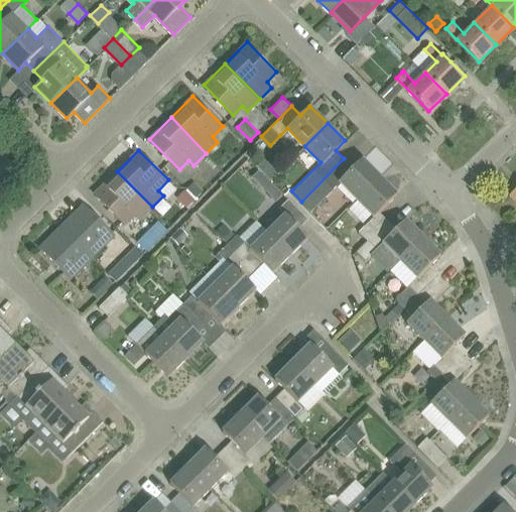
[(270,178),(277,171),(264,157),(257,164),(270,178)]
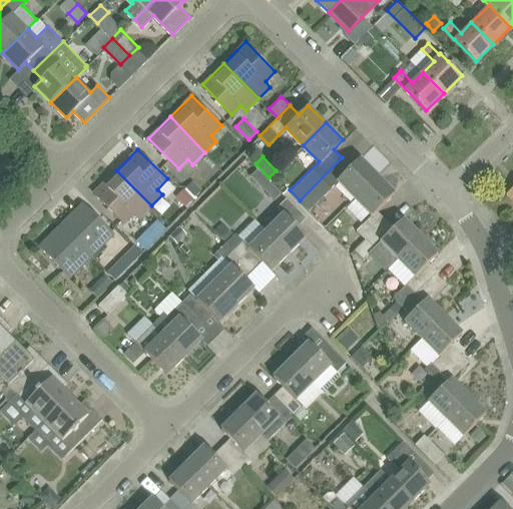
[(338,180),(355,197),(378,174),(360,156),(351,166),(342,157),(300,200),(309,209),(338,180)]
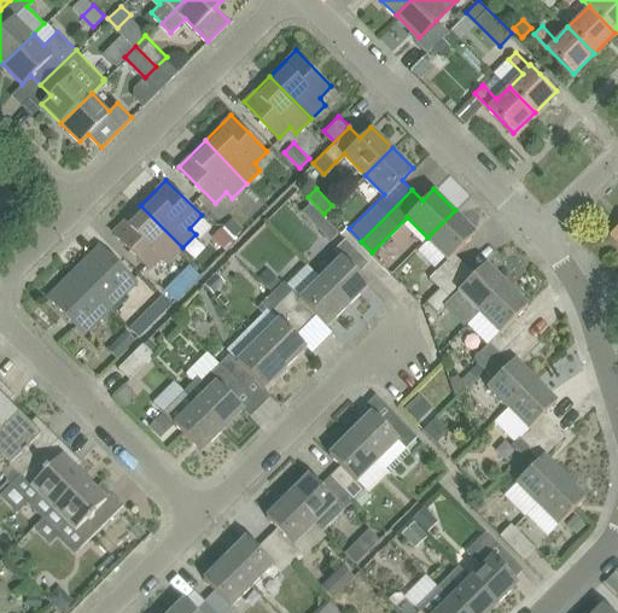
[(150,267),(161,256),(167,262),(182,247),(140,205),(114,231),(150,267)]
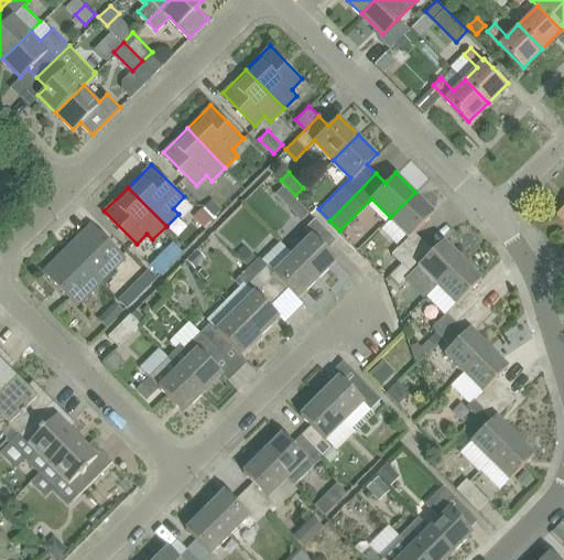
[(392,251),(402,261),(424,239),(414,230),(434,211),(415,192),(390,217),(409,236),(392,251)]
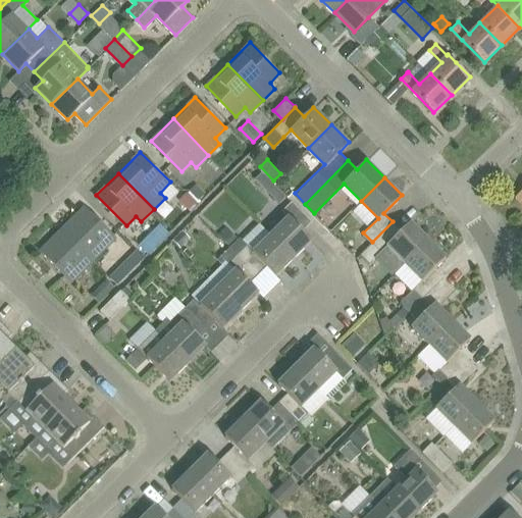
[(196,183),(189,189),(199,199),(205,192),(196,183)]
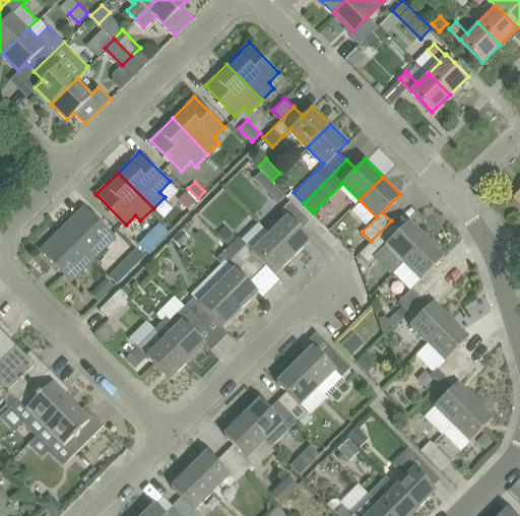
[(273,183),(267,189),(278,200),(284,193),(273,183)]
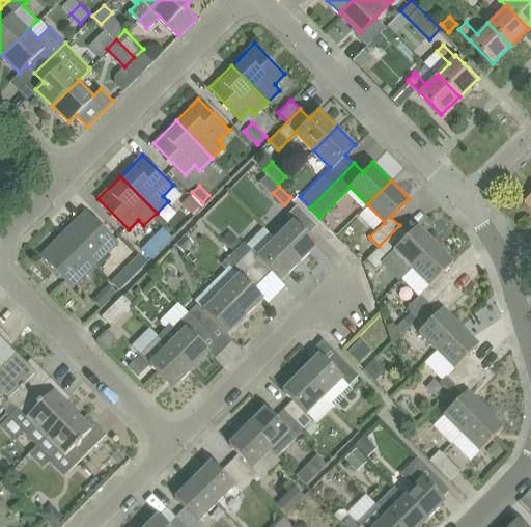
[(183,201),(192,212),(200,203),(191,193),(183,201)]
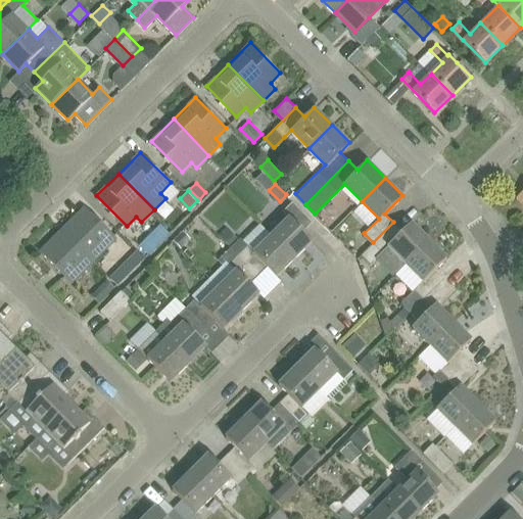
[(289,217),(272,234),(294,256),(313,239),(303,230),(313,221),(292,199),(282,209),(289,217)]
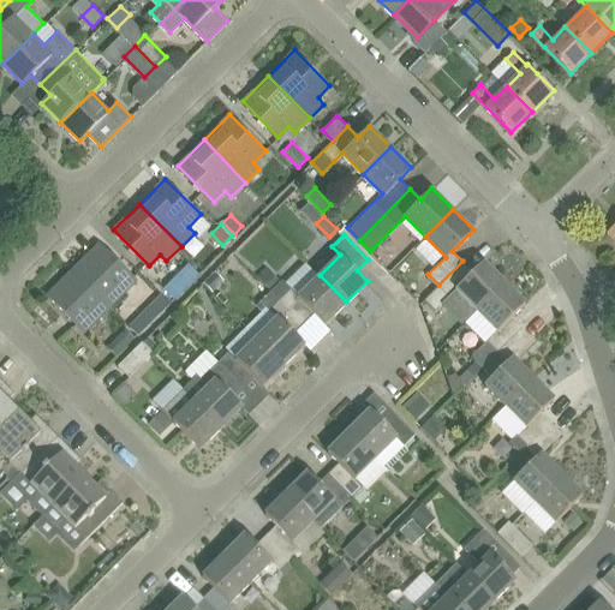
[(100,243),(75,269),(109,304),(136,279),(100,243)]
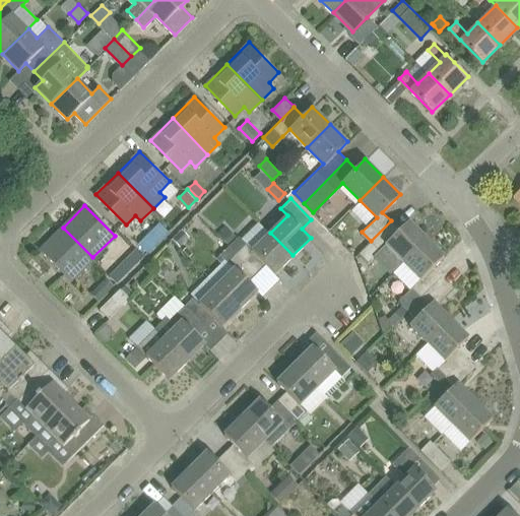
[(386,244),(403,261),(427,238),(409,220),(399,230),(391,220),(371,241),(359,252),(369,262),(386,244)]
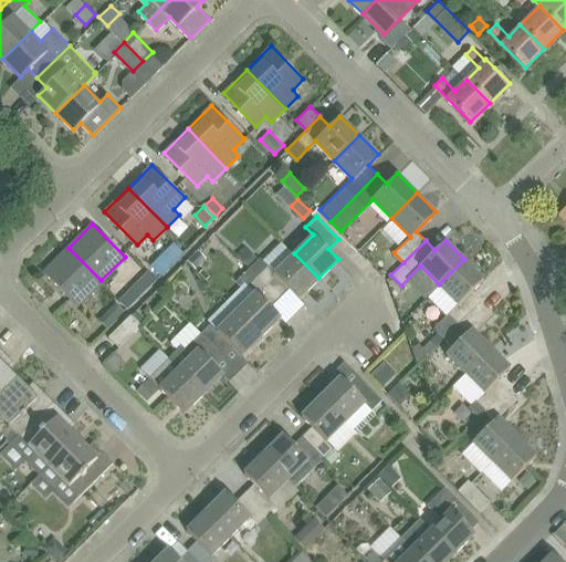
[(244,243),(236,252),(249,266),(258,257),(244,243)]
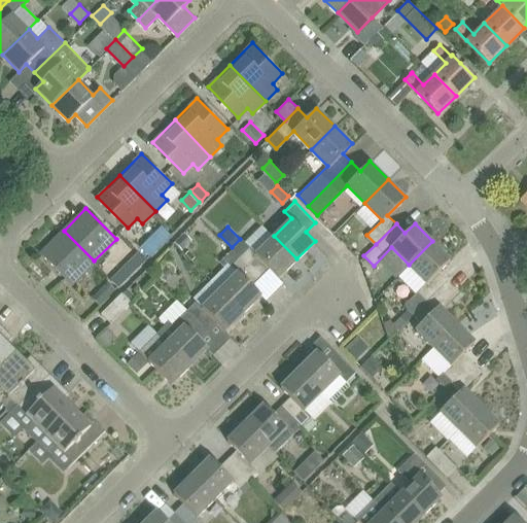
[(72,283),(94,260),(64,231),(41,252),(72,283)]
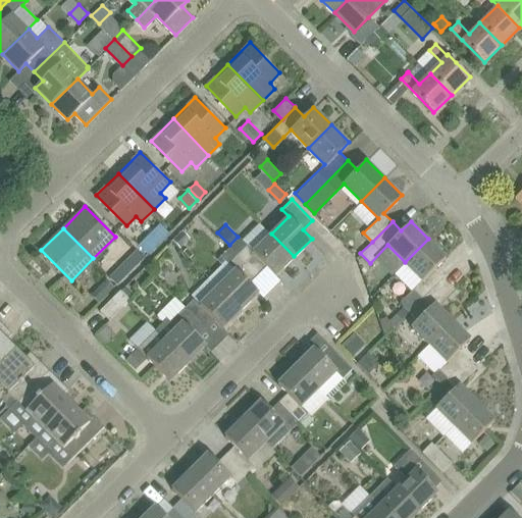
[(191,237),(183,228),(173,238),(180,246),(191,237)]
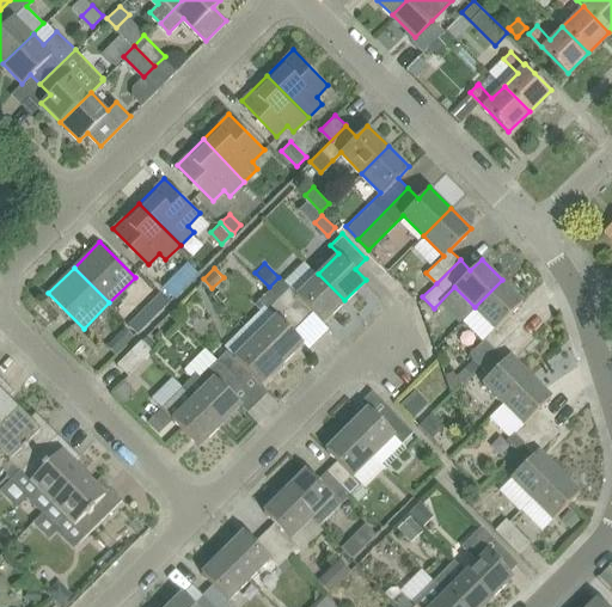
[(318,274),(308,283),(295,269),(283,280),(281,276),(270,287),(303,320),(313,311),(324,322),(344,300),(318,274)]
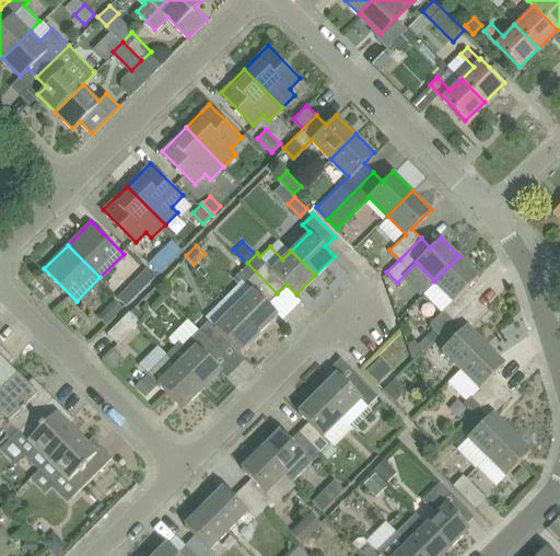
[(125,286),(147,264),(132,251),(112,273),(125,286)]
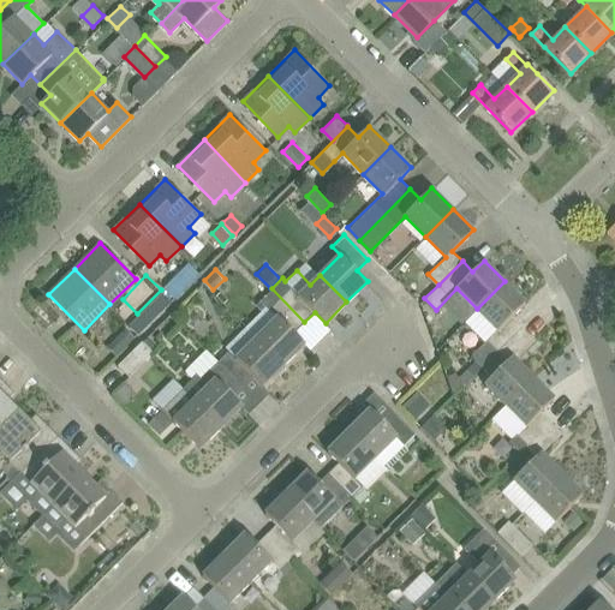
[(174,298),(186,287),(174,275),(163,286),(174,298)]
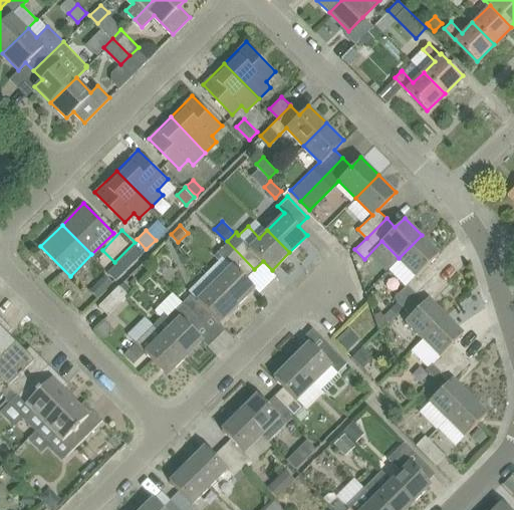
[(422,235),(399,258),(416,275),(394,296),(398,299),(402,304),(436,271),(429,263),(439,253),(422,235)]
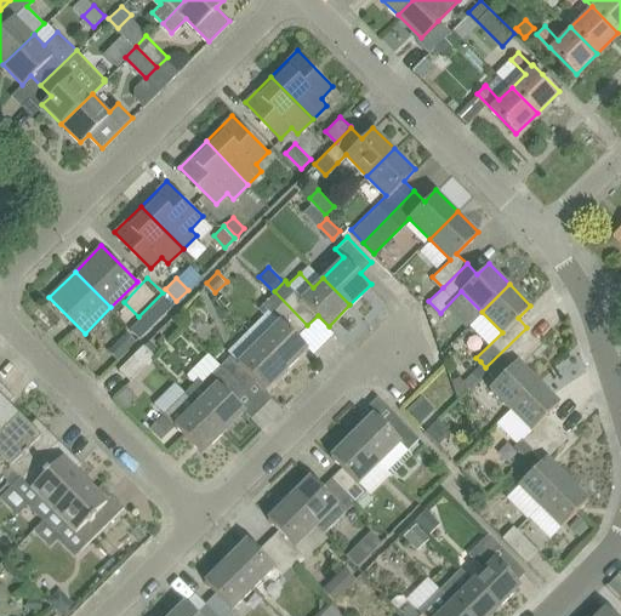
[(280,321),(260,341),(286,368),(308,347),(297,335),(307,325),(274,291),(263,302),(272,312),(271,312),(280,321)]
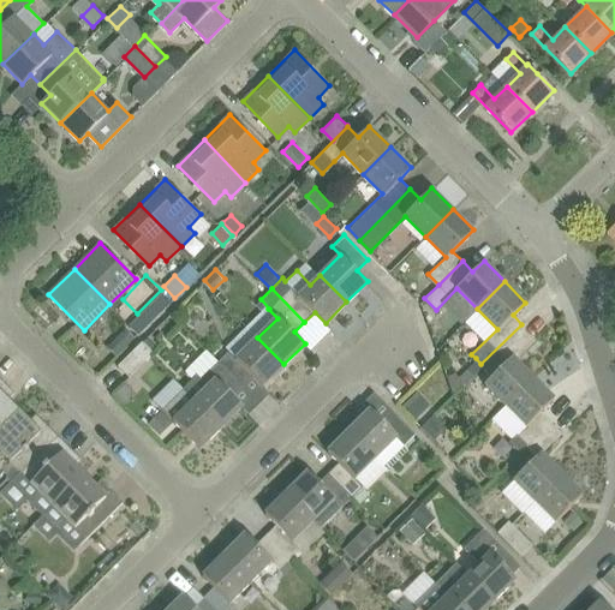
[(162,292),(148,305),(157,315),(171,301),(162,292)]
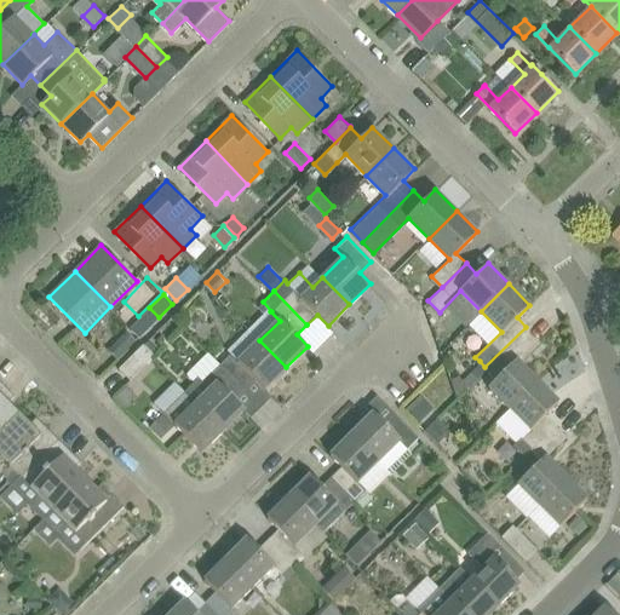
[(538,339),(526,327),(484,367),(486,368),(497,379),(489,386),(510,408),(538,380),(517,360),(538,339)]
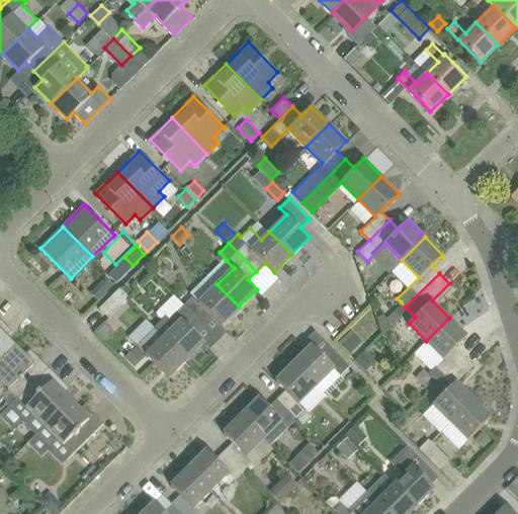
[(113,282),(106,274),(98,282),(106,290),(113,282)]
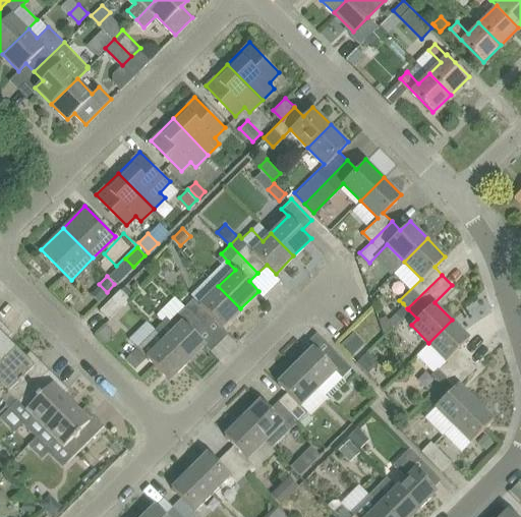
[(193,296),(184,305),(205,326),(214,317),(223,326),(240,308),(218,286),(200,303),(193,296)]
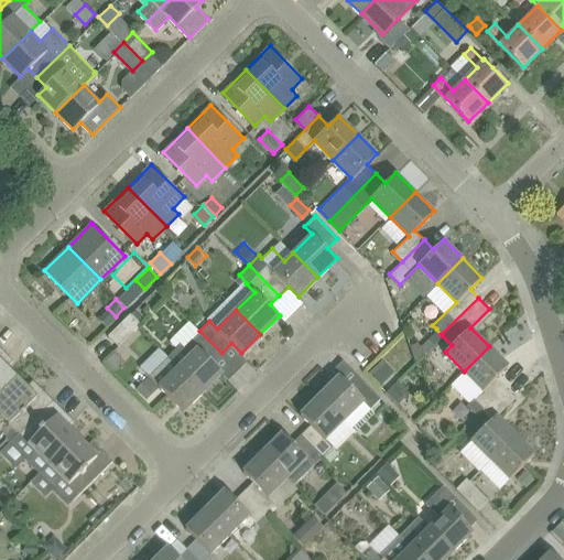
[(108,334),(117,343),(118,344),(140,323),(130,313),(108,334)]
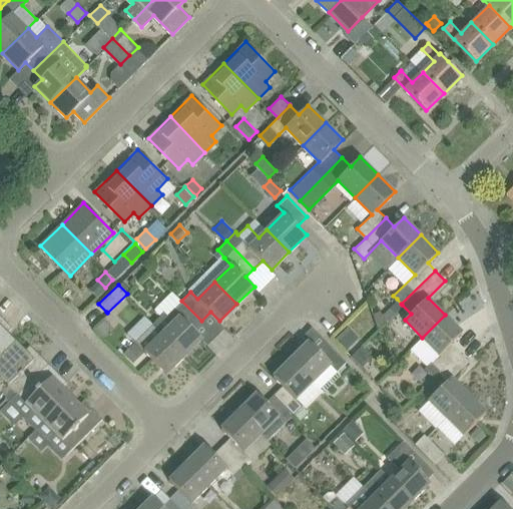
[(397,299),(383,313),(388,319),(402,305),(401,304),(397,299)]
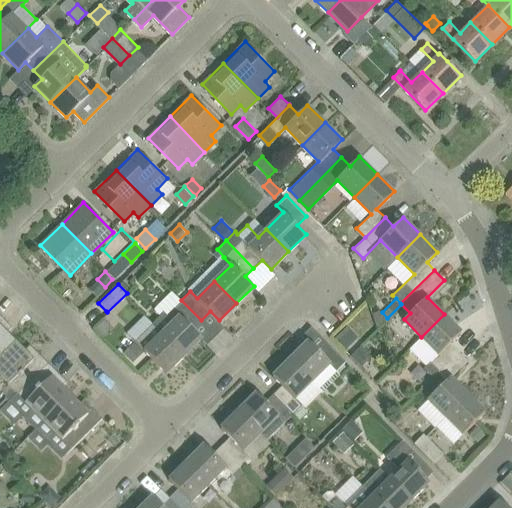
[(165,311),(153,323),(185,355),(202,337),(193,328),(201,320),(181,300),(167,314),(165,311)]
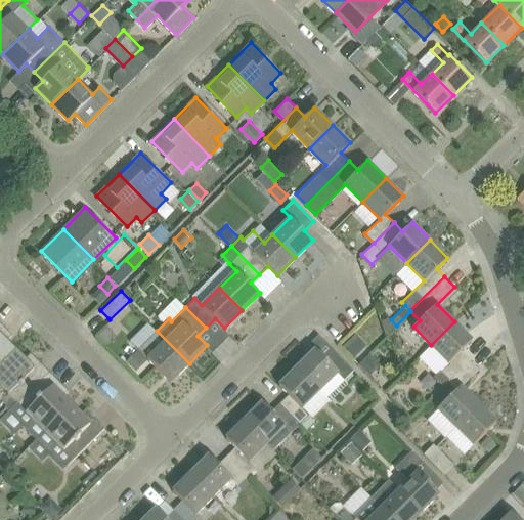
[(0,362),(15,347),(7,339),(12,333),(0,319),(0,362)]
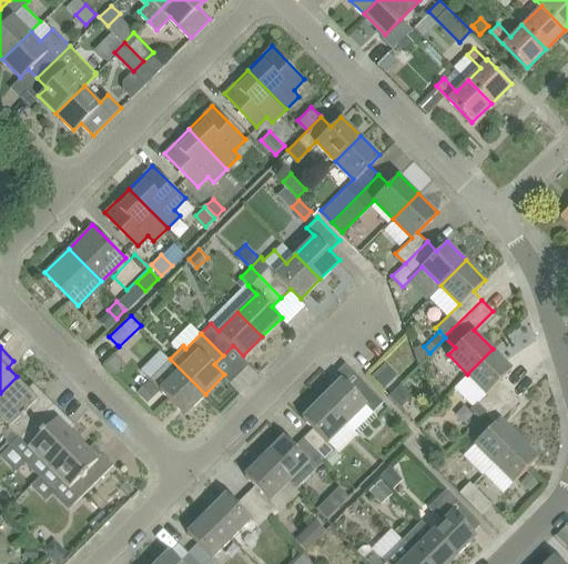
[(478,419),(479,420),(509,390),(499,380),(511,368),(493,349),(467,374),(486,392),(472,408),(480,416),(478,419)]
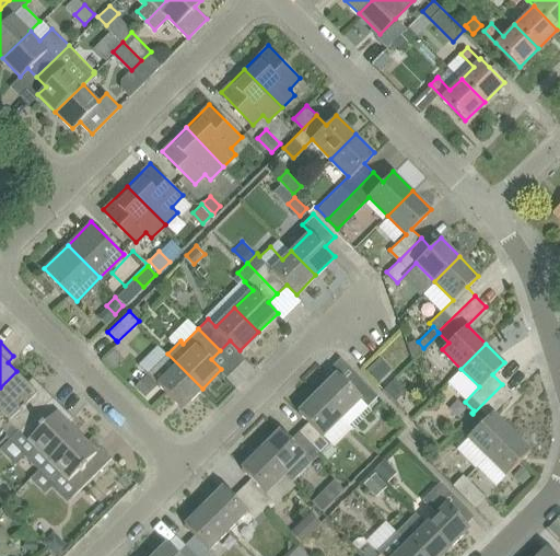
[(202,389),(167,354),(148,372),(183,407),(202,389)]
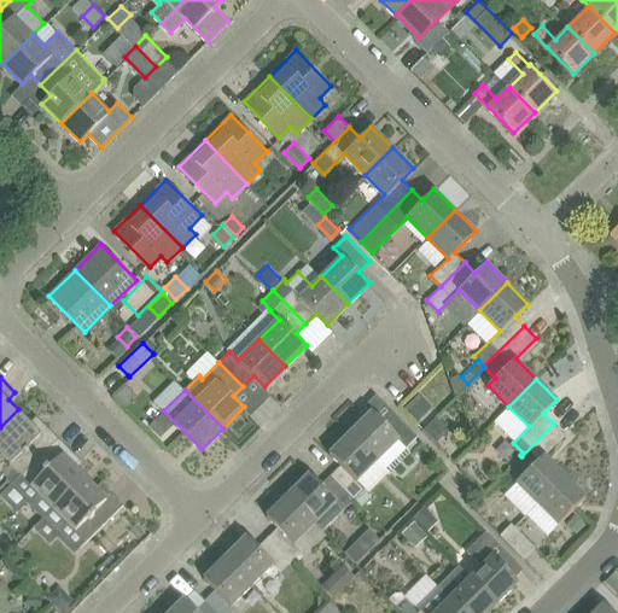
[(424,396),(410,410),(419,419),(432,406),(424,396)]
